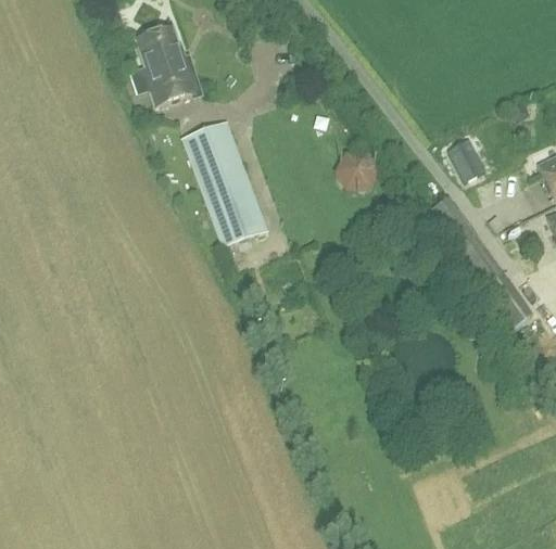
[(172,25),(135,37),(143,66),(141,67),(153,103),(196,89),(184,54),(181,54),(172,25)]
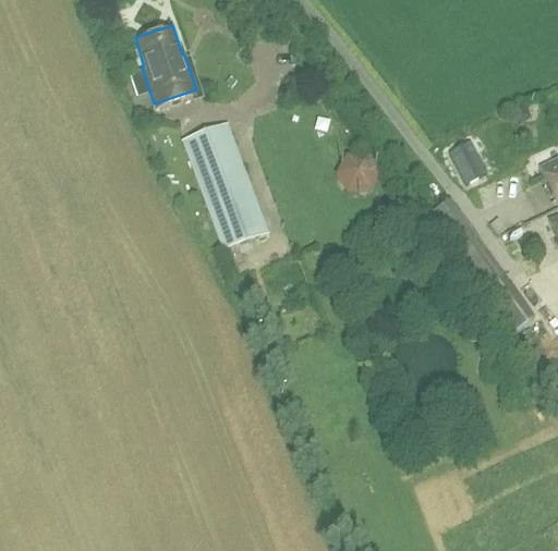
[(509,106),(516,119),(528,112),(522,100),(509,106)]
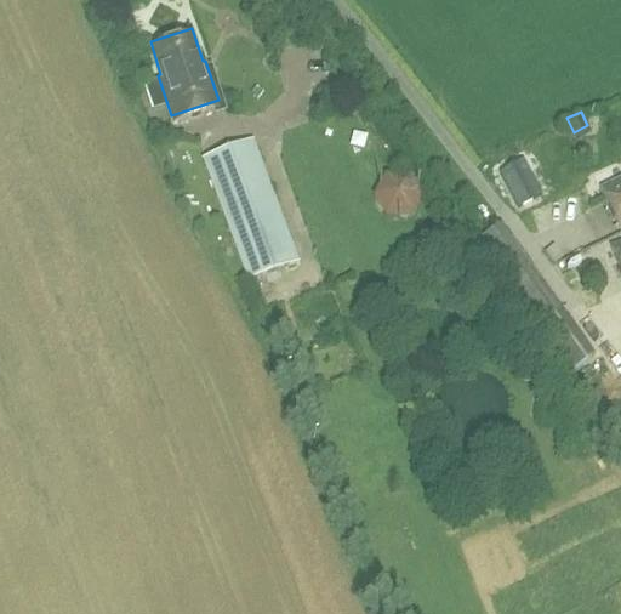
[(297,255),(252,132),(201,152),(246,274),(297,255)]
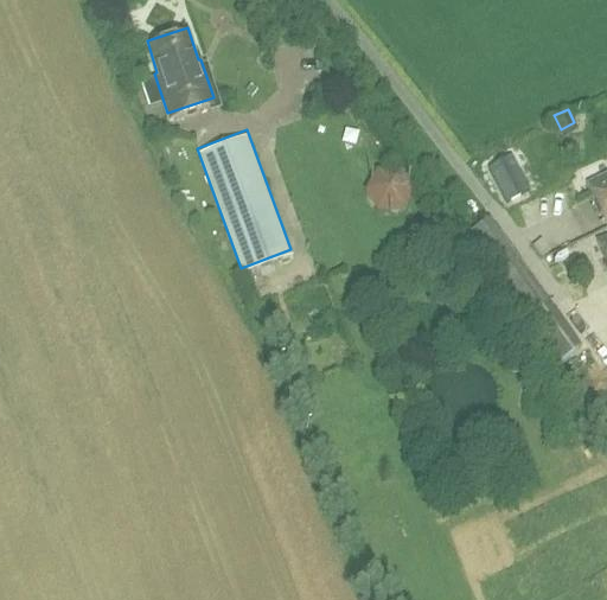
[(403,163),(376,163),(363,184),(376,205),(401,206),(413,185),(403,163)]
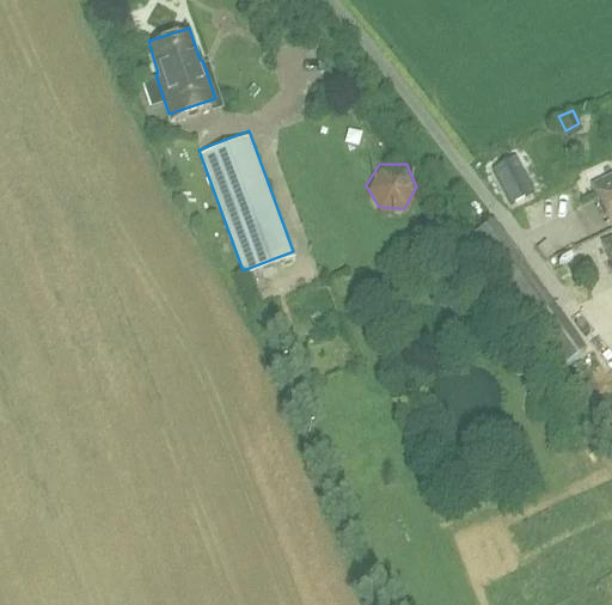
[(611,222),(611,221),(611,169),(592,179),(611,222)]
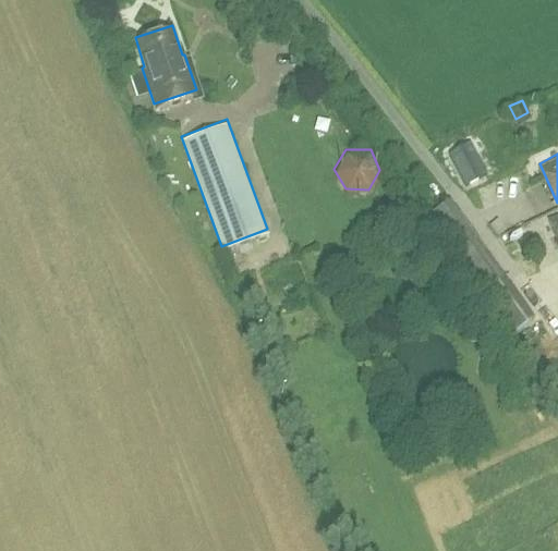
[(427,211),(483,286),(511,329),(533,313),(504,271),(449,196),(427,211)]
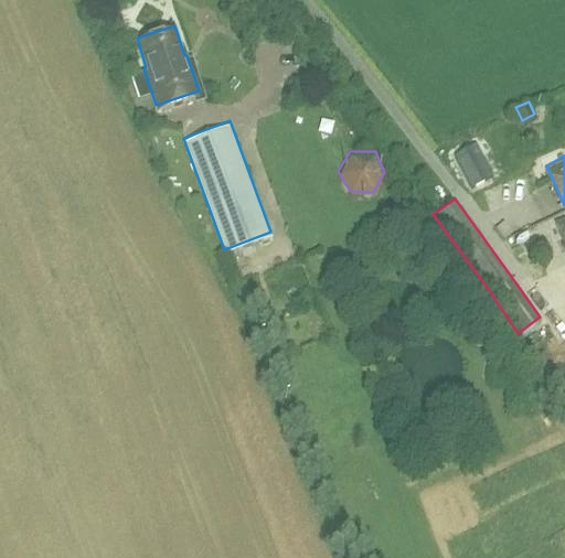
[(564,214),(555,220),(564,239),(564,214)]
